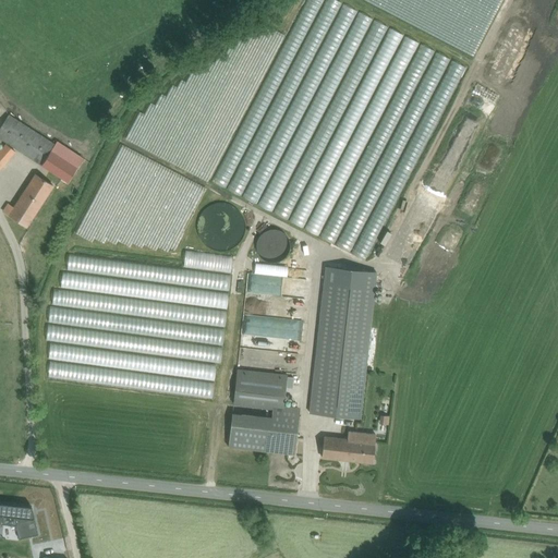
[(465,67),(335,0),(305,0),(213,182),(366,261),(465,67)]
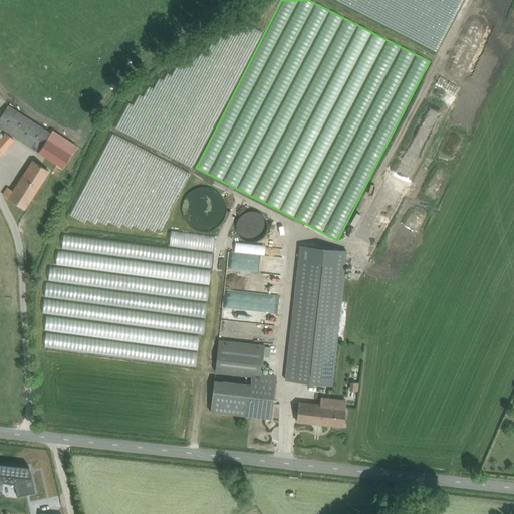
[(64,157),(74,140),(52,126),(50,130),(8,104),(0,117),(0,121),(14,131),(1,152),(15,159),(27,139),(40,147),(41,144),(64,157)]
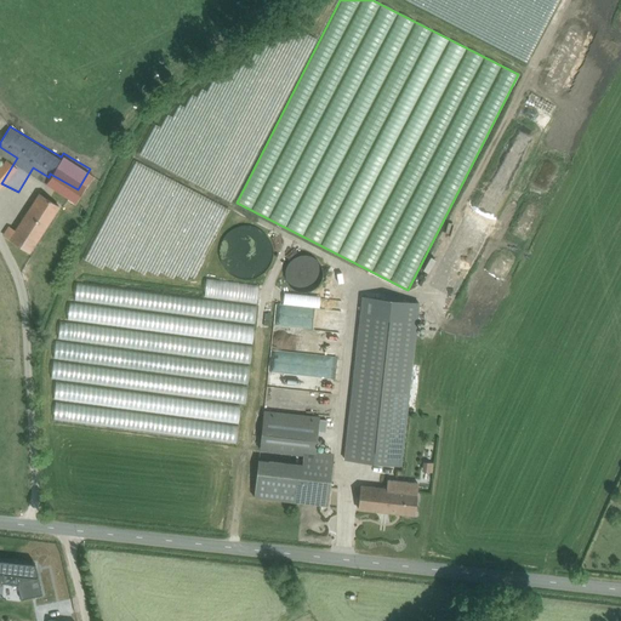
[(30,254),(61,206),(40,193),(16,231),(9,226),(3,235),(30,254)]
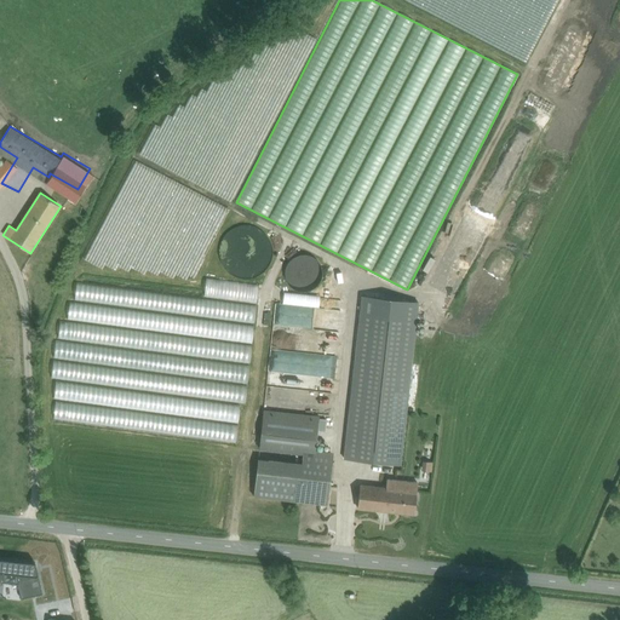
[(252,302),(252,283),(199,280),(197,298),(252,302)]
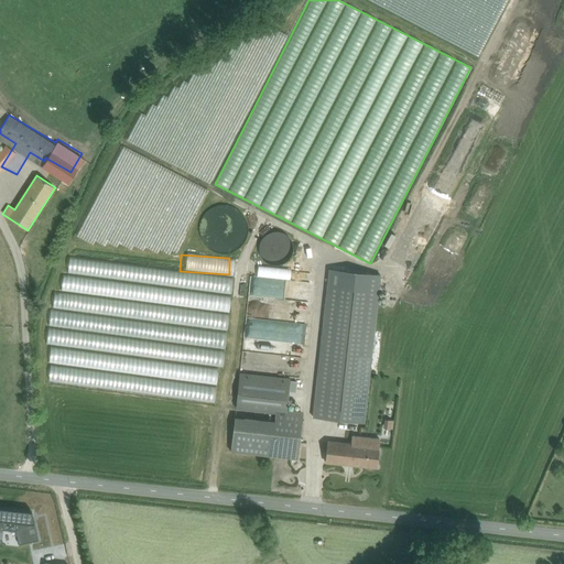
[(57,293),(50,293),(49,308),(91,310),(91,295),(121,296),(122,280),(127,280),(127,270),(115,270),(115,263),(64,262),(64,275),(57,274),(57,293)]
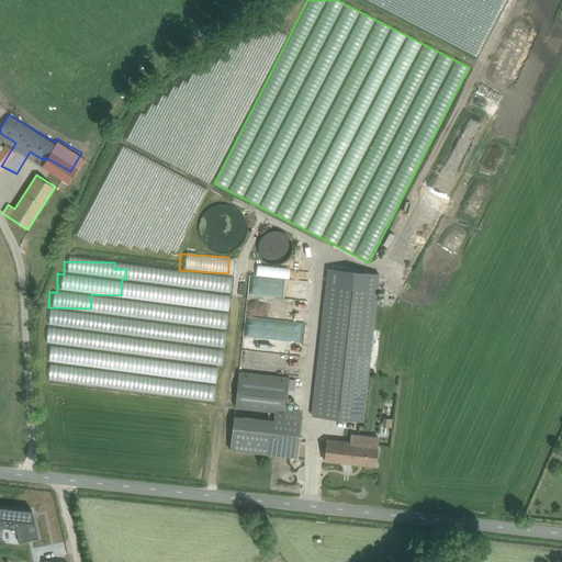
[(131,280),(142,279),(142,269),(131,269),(131,280)]
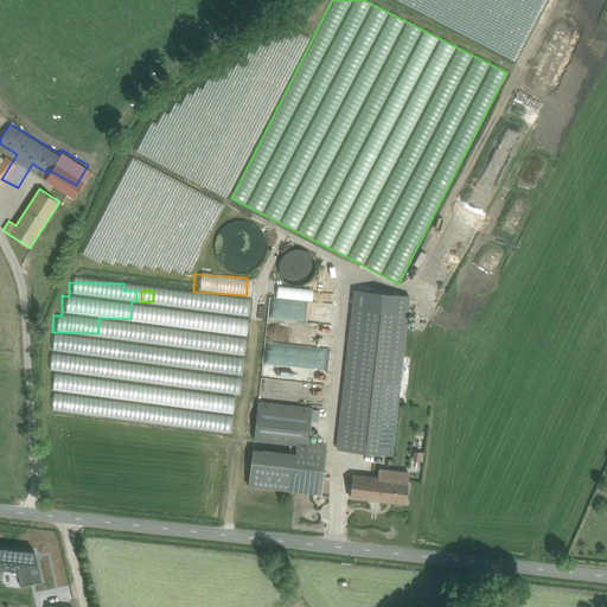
[(262,295),(257,363),(319,368),(323,324),(267,319),(268,308),(273,308),(274,296),(262,295)]
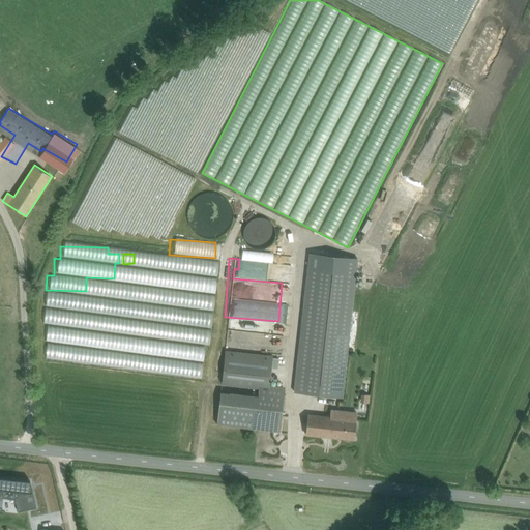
[(153,286),(209,293),(211,277),(213,261),(201,259),(201,263),(165,259),(164,266),(166,266),(165,273),(130,269),(123,269),(122,278),(153,283),(153,286)]
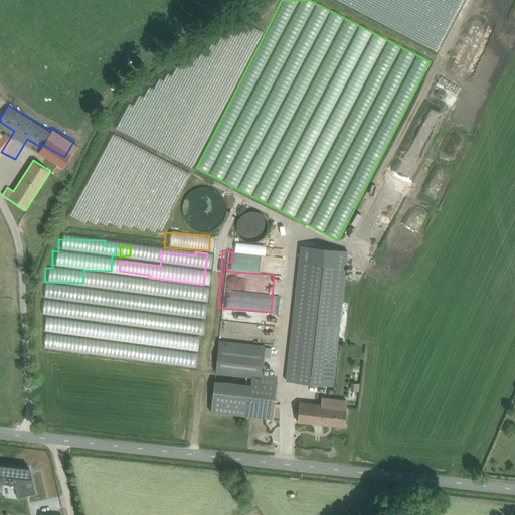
[(346,266),(295,260),(283,382),(333,388),(346,266)]
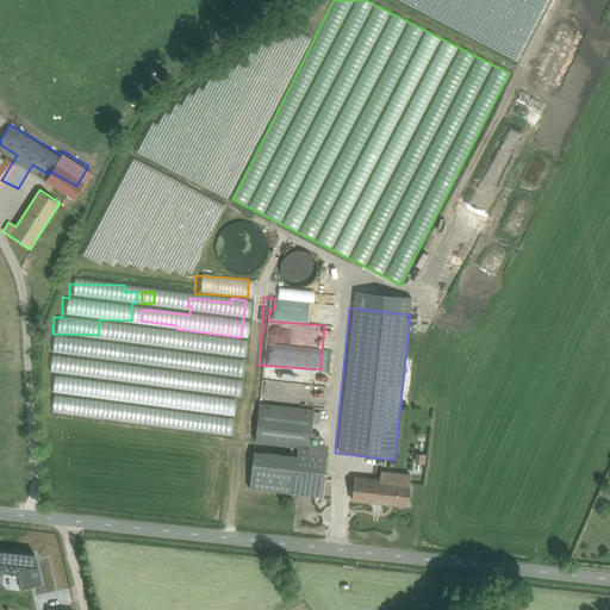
[(240,340),(168,332),(167,341),(188,343),(188,350),(238,355),(240,340)]
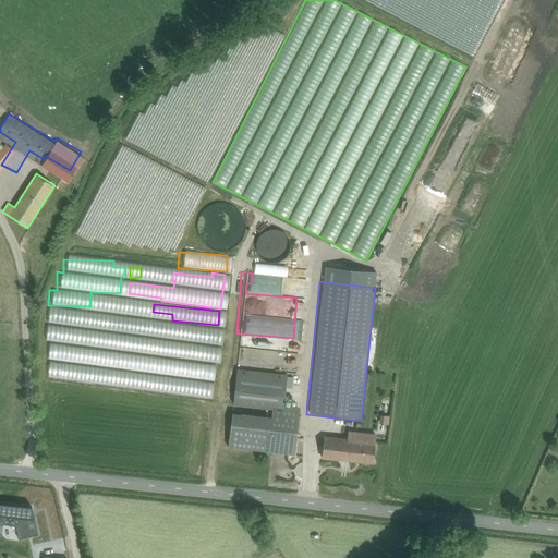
[(101,313),(46,308),(45,322),(100,326),(101,313)]
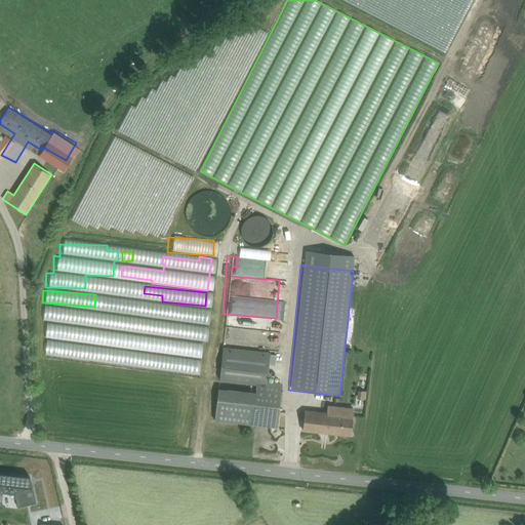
[(159,306),(158,318),(200,322),(202,310),(159,306)]
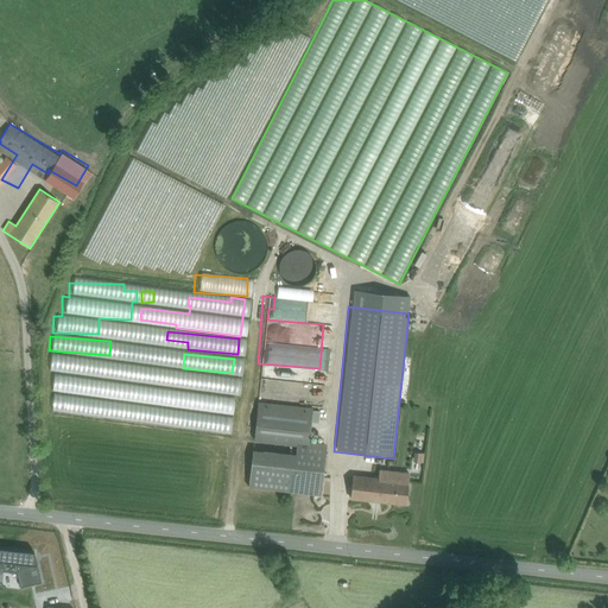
[(56,372),(99,377),(100,369),(108,371),(109,366),(100,365),(100,361),(48,355),(46,367),(57,368),(56,372)]
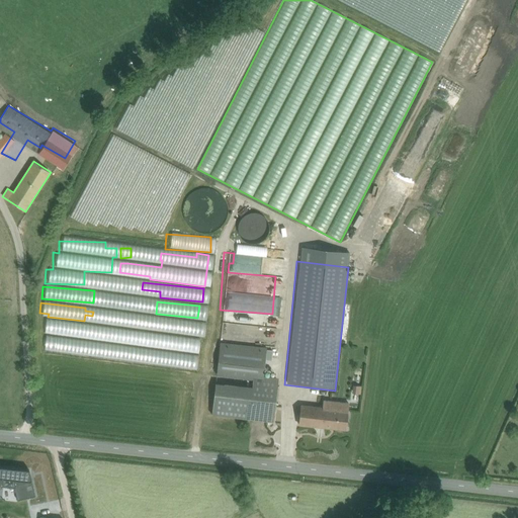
[(221,314),(221,340),(234,340),(235,314),(221,314)]
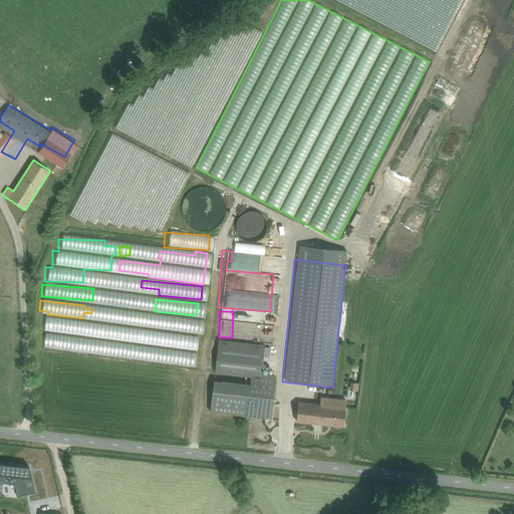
[(191,350),(196,320),(159,314),(158,324),(169,326),(168,334),(159,333),(159,338),(167,340),(166,346),(191,350)]
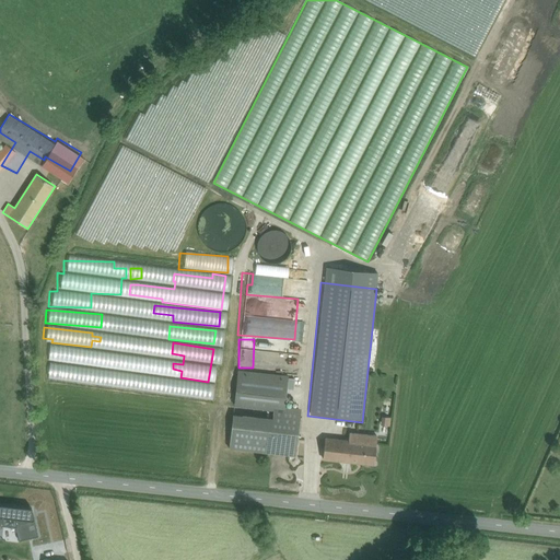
[(44,359),(88,361),(88,349),(44,347),(44,359)]
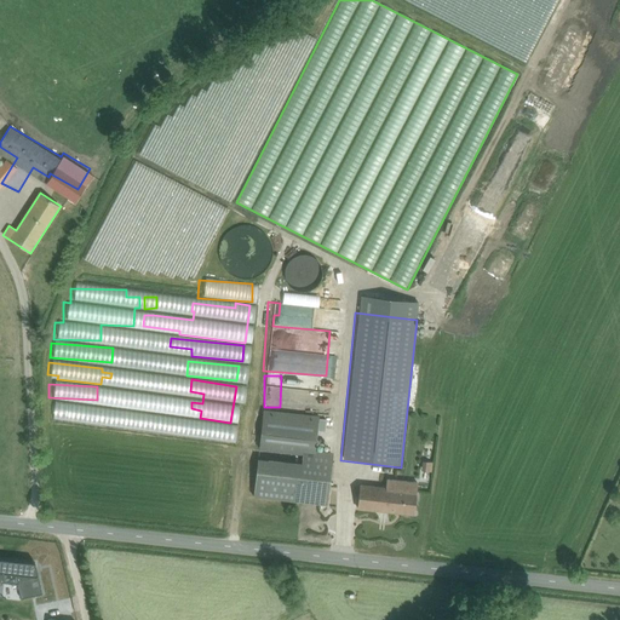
[(50,418),(96,422),(96,407),(90,407),(90,412),(78,411),(78,408),(51,407),(50,418)]
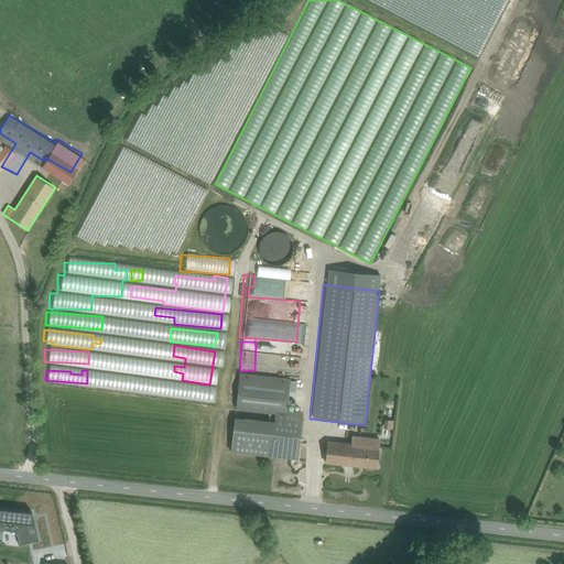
[(180,398),(207,400),(207,386),(180,384),(180,398)]
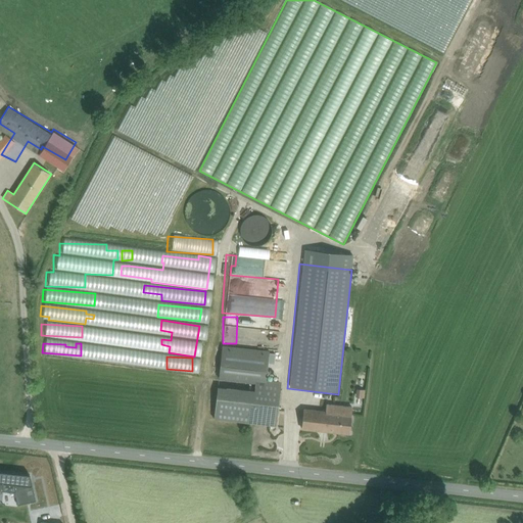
[(215,420),(278,426),(283,382),(258,380),(256,391),(219,387),(215,420)]
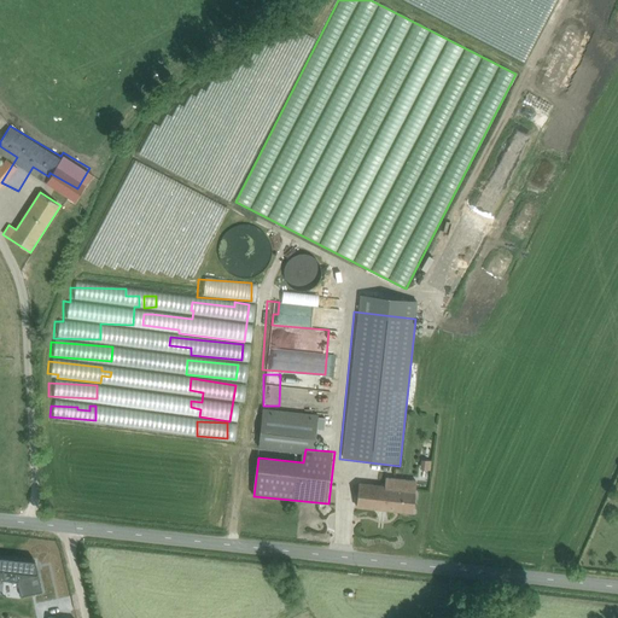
[(414,456),(414,467),(424,467),(424,456),(414,456)]
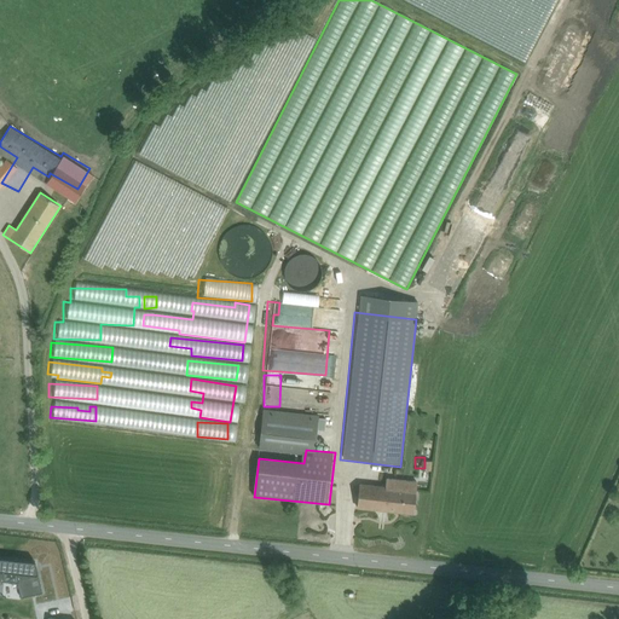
[(359,509),(415,515),(420,481),(386,478),(386,486),(363,482),(359,509)]
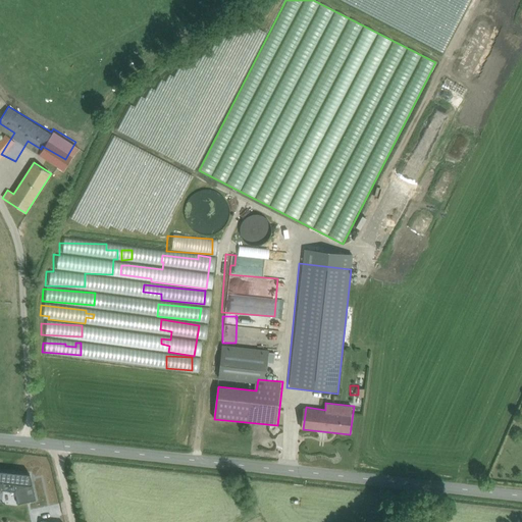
[(36,501),(30,474),(0,470),(0,489),(15,491),(18,505),(36,501)]
